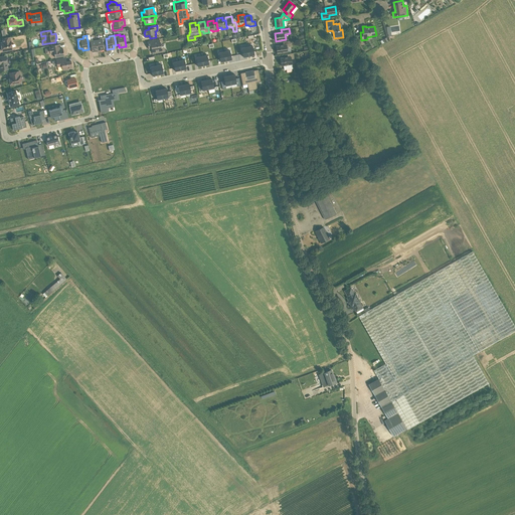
[(10,37),(2,38),(3,42),(1,42),(3,51),(12,49),(10,37)]
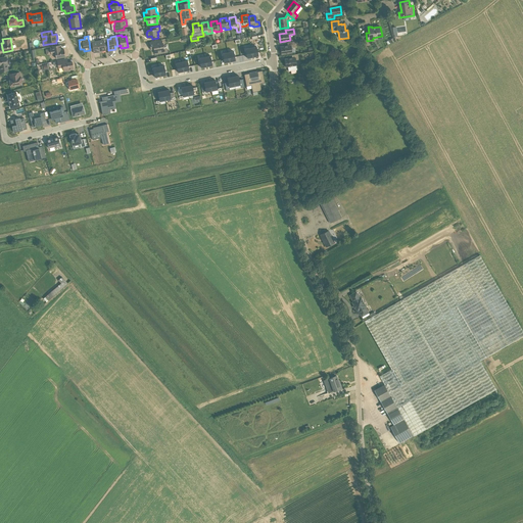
[(107,39),(107,38),(101,39),(101,40),(98,41),(99,52),(106,51),(105,48),(108,47),(107,39)]
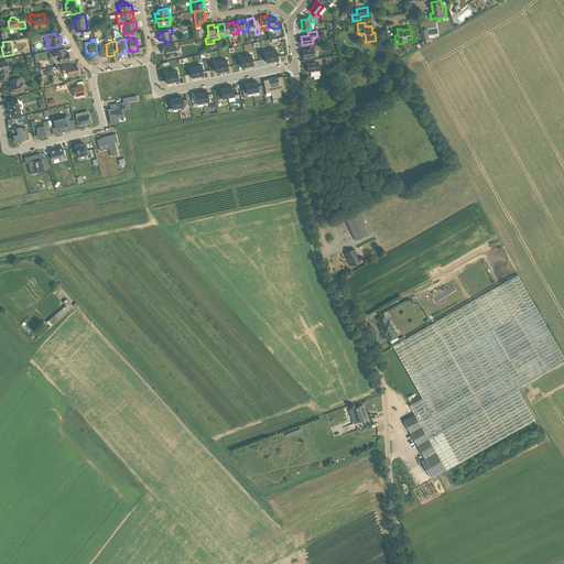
[(106,44),(101,44),(101,43),(96,44),(97,54),(100,54),(100,57),(107,56),(106,44)]
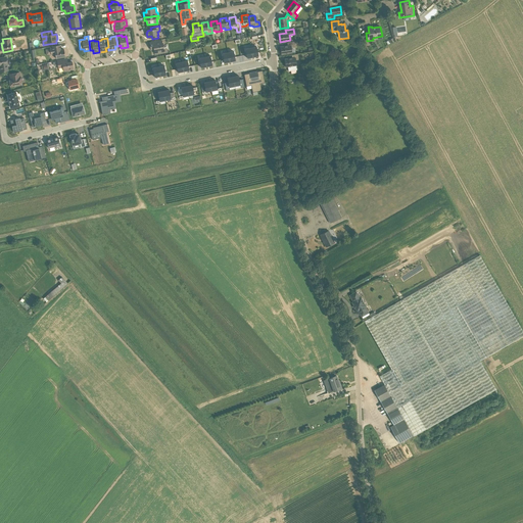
[(163,44),(162,44),(162,41),(149,43),(151,50),(154,50),(154,53),(165,52),(163,44)]
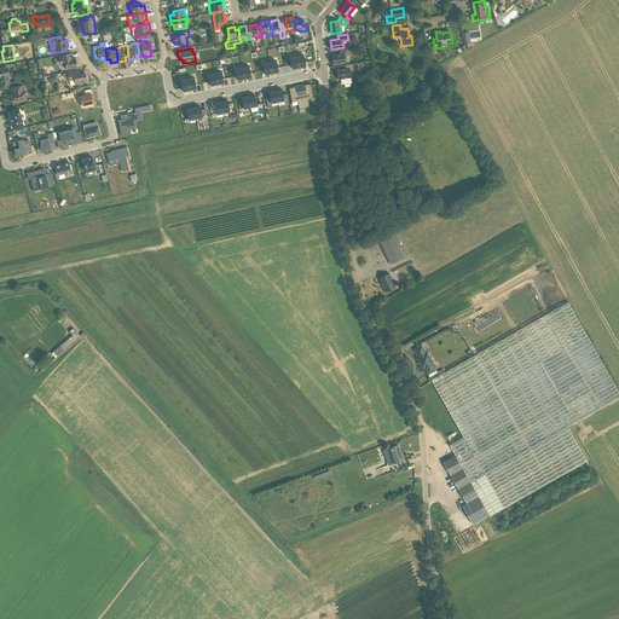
[(350,48),(340,51),(341,55),(331,56),(333,64),(346,63),(345,57),(351,56),(350,48)]
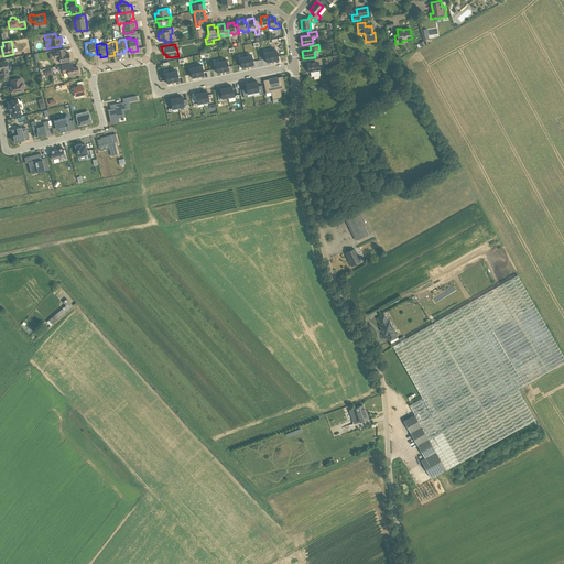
[(69,53),(65,54),(65,49),(56,50),(57,52),(54,53),(49,53),(50,60),(60,57),(61,63),(71,62),(69,53)]
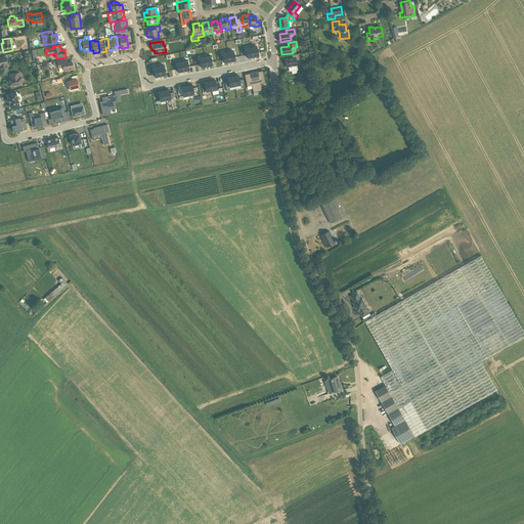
[(297,60),(299,59),(299,54),(293,55),(293,58),(286,59),(287,67),(289,67),(290,72),(298,70),(297,66),(297,60)]
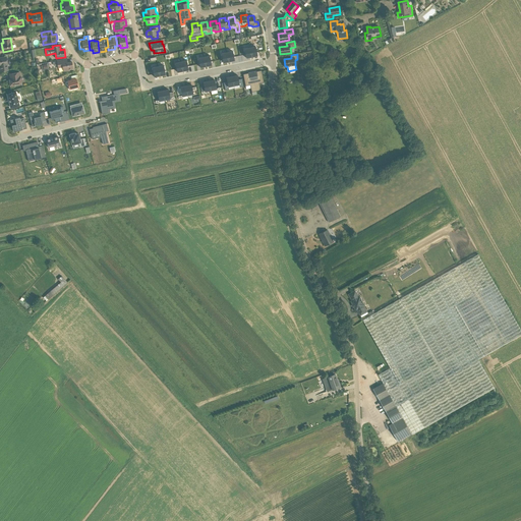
[(6,56),(0,57),(0,64),(1,71),(8,70),(7,64),(8,64),(6,56)]
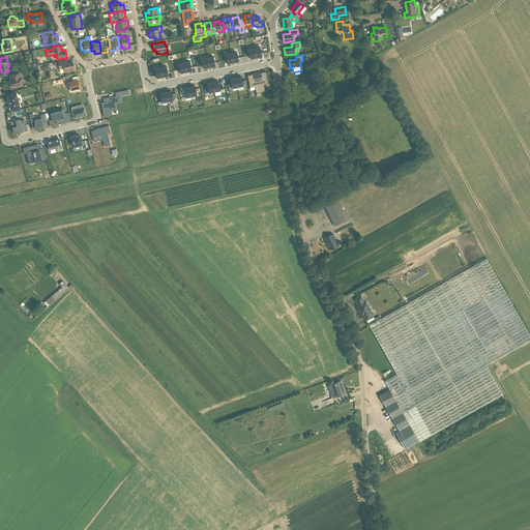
[(70,70),(75,69),(72,63),(68,63),(68,60),(58,62),(59,68),(60,68),(60,72),(65,72),(70,71),(70,70)]
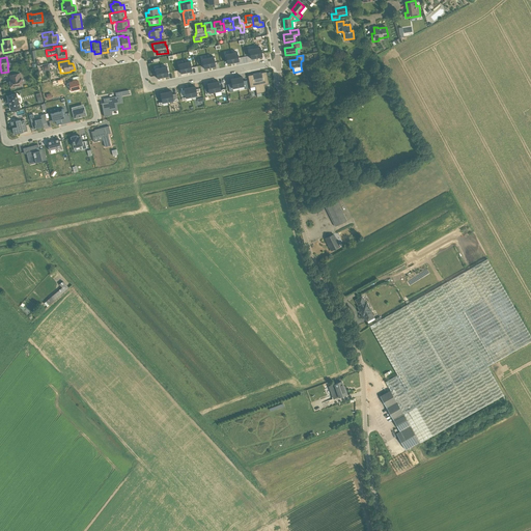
[(127,68),(129,82),(139,80),(136,66),(127,68)]
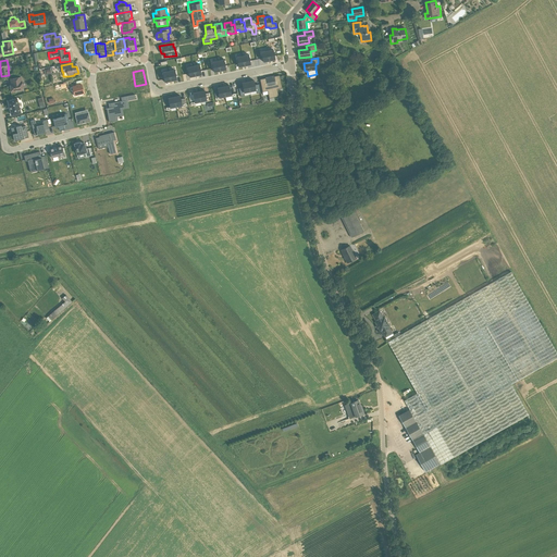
[(106,91),(107,97),(114,96),(113,86),(108,87),(107,82),(118,79),(116,74),(103,77),(103,79),(100,81),(101,85),(99,86),(100,89),(102,89),(102,93),(106,91)]
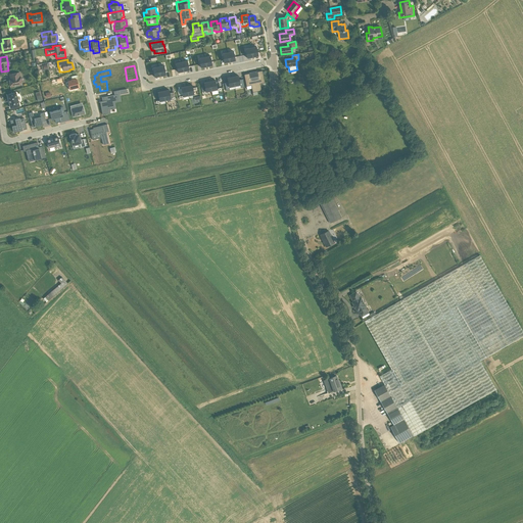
[(257,72),(257,75),(254,76),(256,88),(260,87),(259,81),(265,80),(263,69),(257,72)]
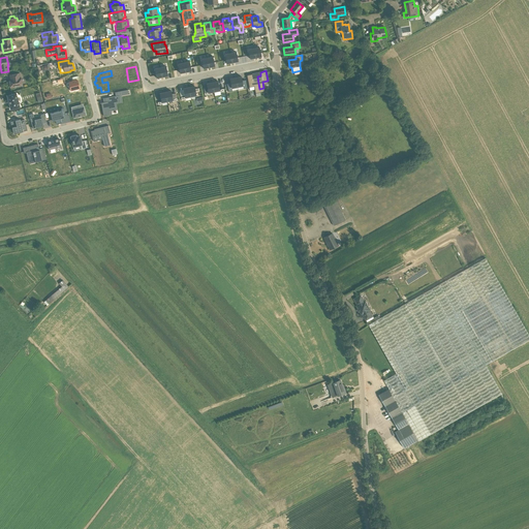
[(21,78),(20,73),(10,75),(11,82),(9,82),(10,88),(23,86),(21,78)]
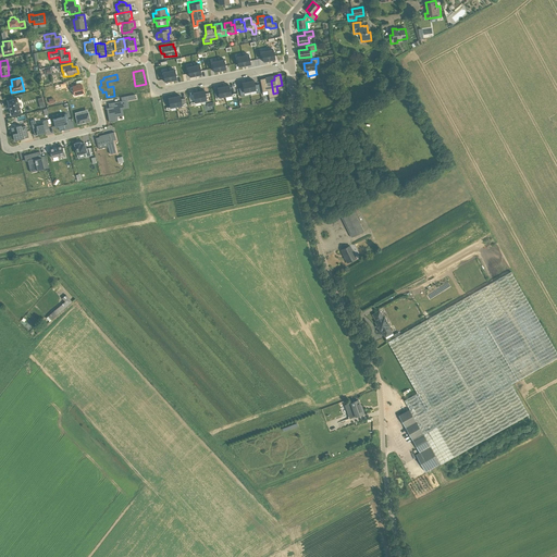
[(271,81),(267,81),(265,77),(260,78),(262,89),(268,88),(269,95),(273,94),(271,81)]
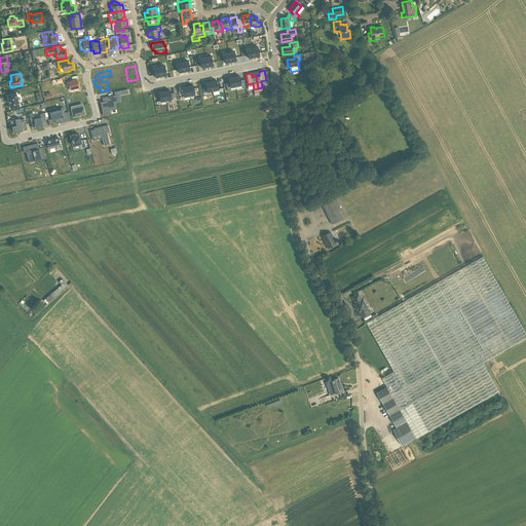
[(76,79),(68,81),(69,84),(68,84),(70,88),(74,87),(74,86),(78,85),(76,79)]
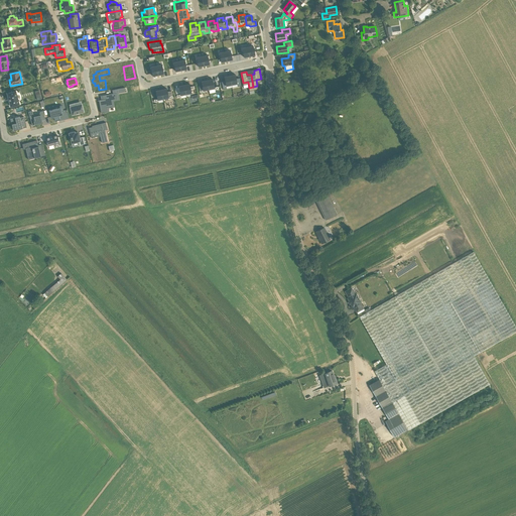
[(16,91),(7,93),(11,107),(19,105),(16,91)]
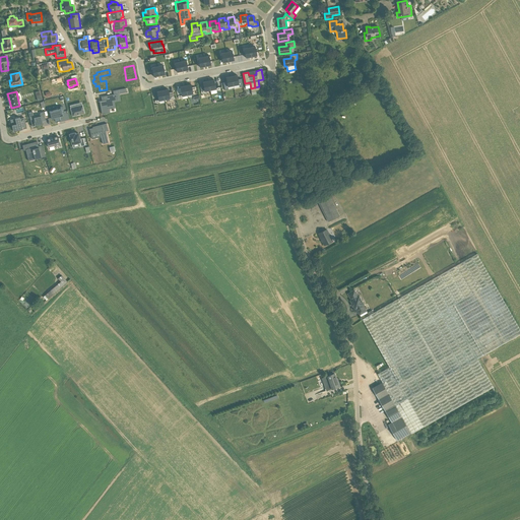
[(104,101),(100,101),(99,102),(100,102),(102,114),(107,113),(109,113),(108,110),(108,109),(112,108),(114,107),(113,101),(118,100),(118,98),(118,94),(118,93),(114,94),(103,96),(104,101)]
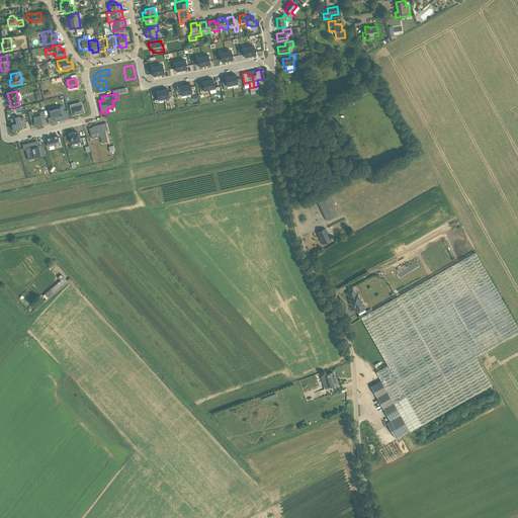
[(328,97),(324,96),(323,100),(330,102),(332,98),(331,98),(332,95),(329,94),(328,97)]
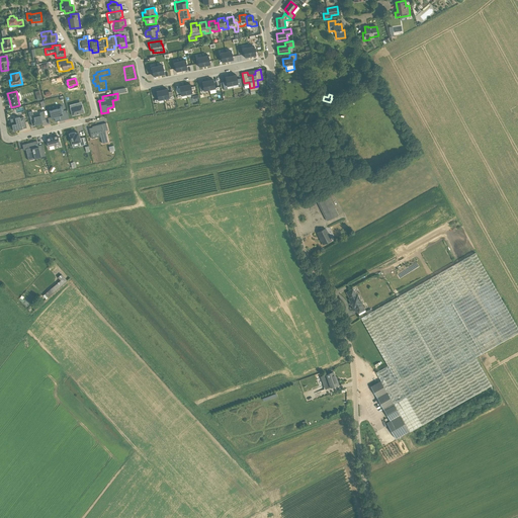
[(71,107),(73,115),(84,112),(82,105),(77,106),(77,103),(70,105),(71,107)]
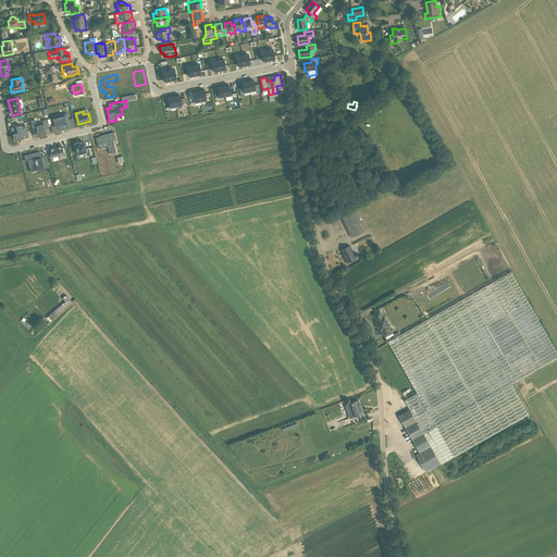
[(63,125),(66,124),(65,121),(69,121),(66,114),(64,115),(64,119),(53,122),(54,127),(58,127),(59,131),(64,130),(63,125)]
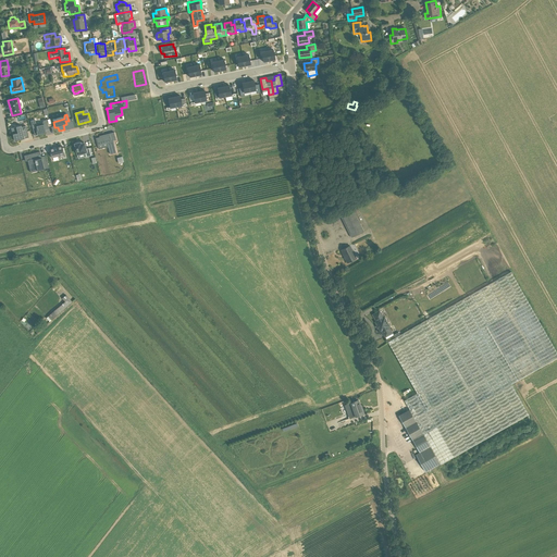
[(46,116),(41,118),(41,119),(34,121),(33,116),(28,118),(33,134),(41,131),(41,130),(45,128),(45,126),(48,125),(46,116)]
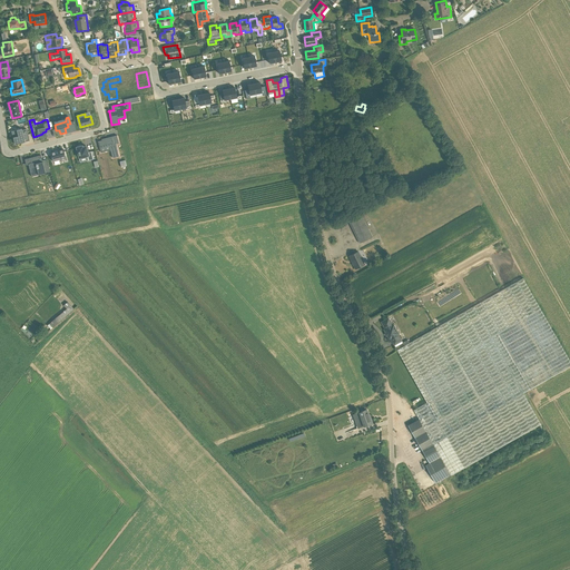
[(21,143),(25,141),(23,136),(28,135),(27,129),(22,130),(21,129),(17,130),(18,134),(12,135),(15,144),(21,143)]
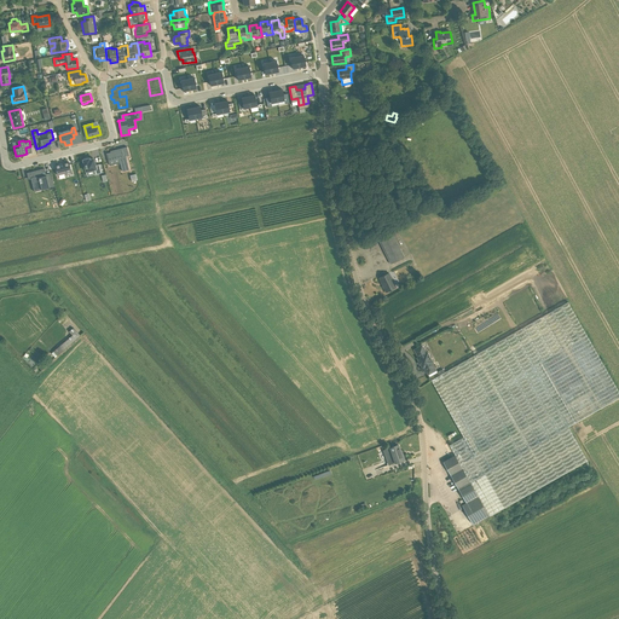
[(111,150),(106,151),(108,158),(119,156),(122,169),(128,168),(126,154),(128,154),(127,145),(111,149),(111,150)]
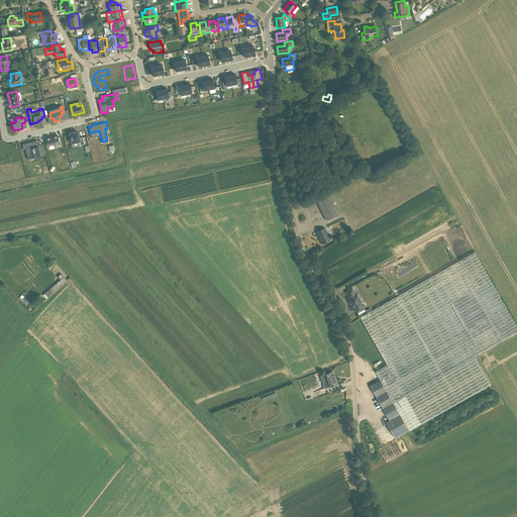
[(70,133),(69,133),(72,143),(79,141),(80,145),(85,144),(83,137),(80,138),(78,132),(75,133),(75,131),(74,132),(73,131),(70,132),(70,133)]
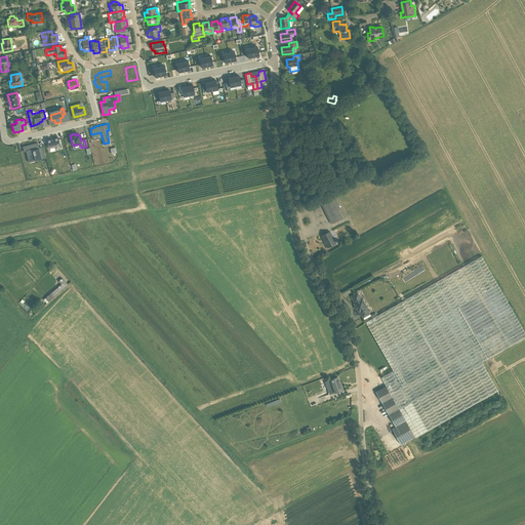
[(61,145),(58,137),(47,139),(49,148),(61,145)]
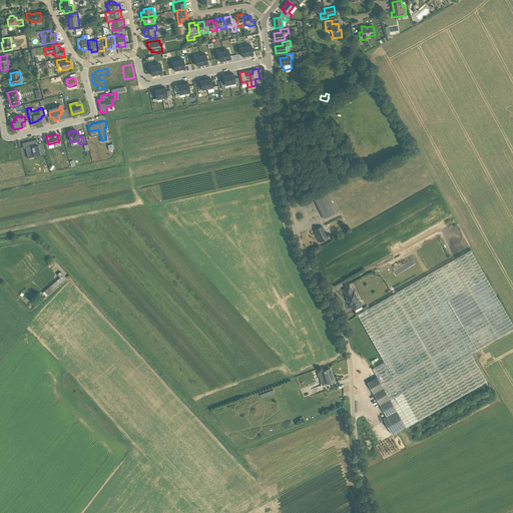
[(34,153),(35,157),(41,155),(37,139),(22,143),(24,148),(26,148),(27,155),(34,153)]
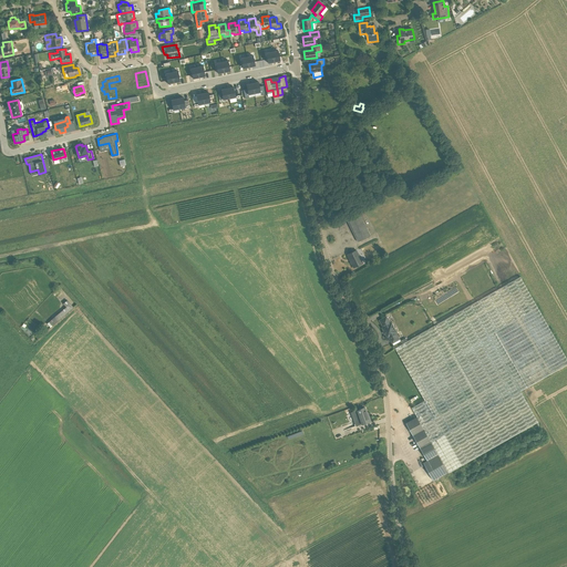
[(358,212),(346,218),(358,241),(370,236),(358,212)]
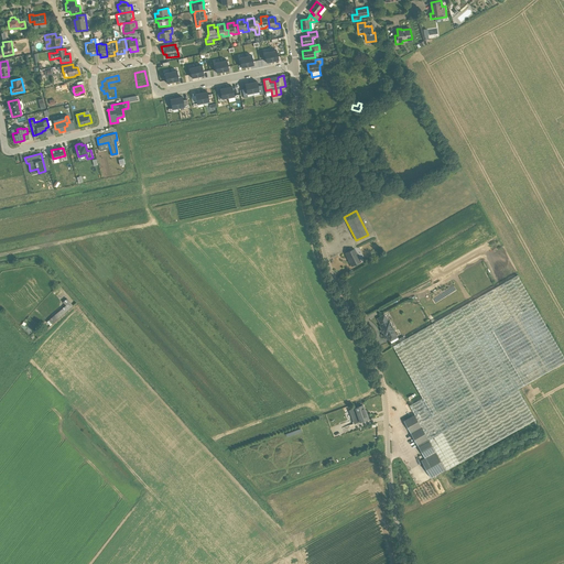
[(354,249),(345,253),(351,267),(360,262),(354,249)]
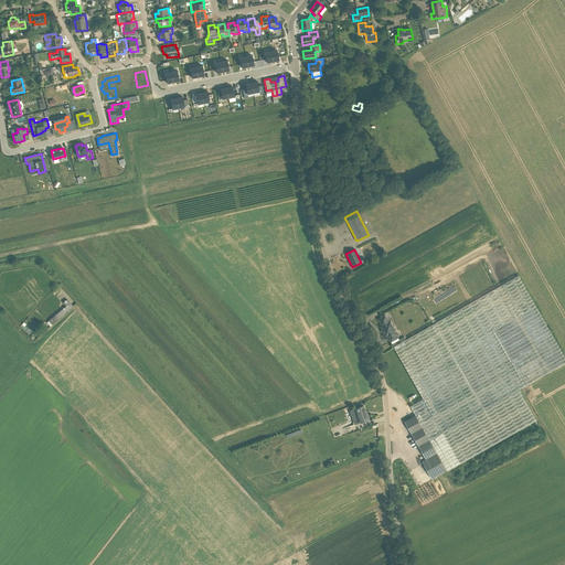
[(402,342),(394,347),(424,398),(411,406),(416,415),(405,420),(405,422),(419,447),(425,456),(423,458),(418,460),(420,465),(422,465),(424,464),(433,479),(458,465),(505,438),(536,419),(519,390),(523,387),(564,362),(564,358),(519,276),(478,299),(462,308),(437,322),(434,324),(406,340),(402,342)]
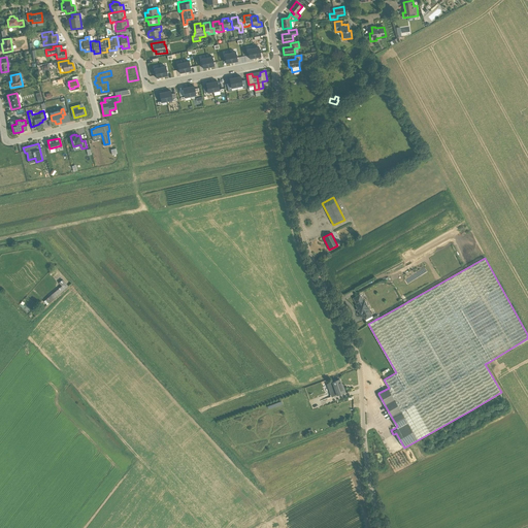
[(68,286),(63,279),(59,283),(62,286),(45,299),(46,300),(38,306),(40,308),(37,310),(33,308),(32,310),(37,314),(48,303),(68,286)]
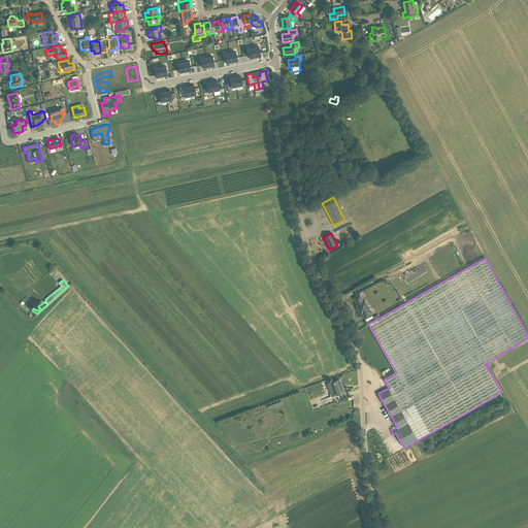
[(365,300),(364,301),(360,295),(354,298),(357,304),(356,305),(361,314),(362,314),(366,320),(372,316),(369,309),(370,308),(365,300)]
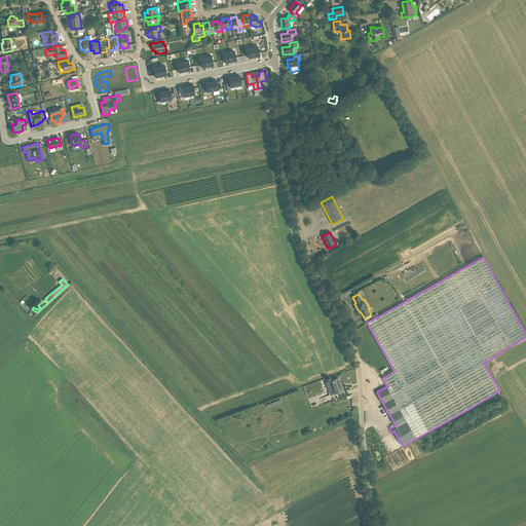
[(338,378),(326,382),(329,391),(331,391),(332,395),(335,393),(336,393),(344,390),(342,386),(341,386),(338,378)]
